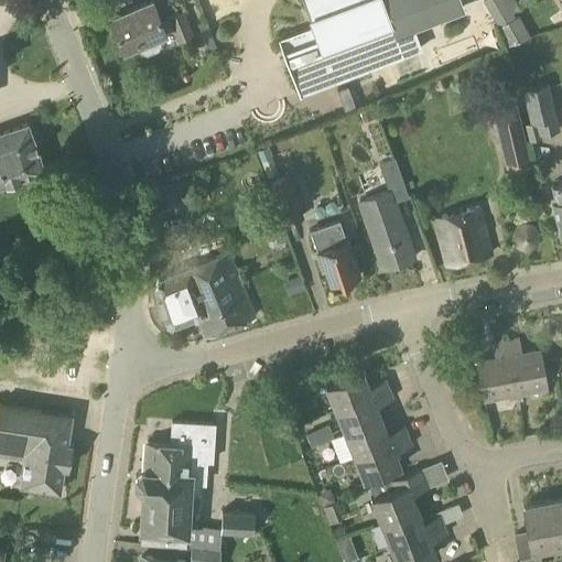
[(280,41),(300,96),(370,69),(421,51),(413,31),(464,12),(458,0),(303,0),(311,20),(310,21),(312,29),(280,41)]
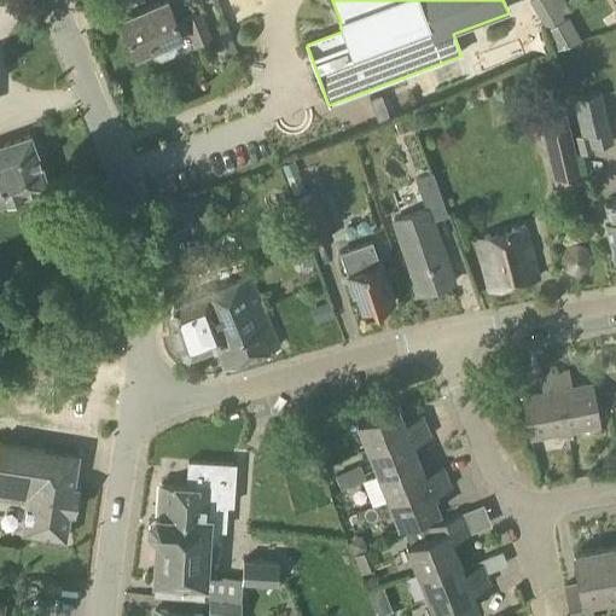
[(547,33),(565,23),(562,18),(570,13),(563,0),(534,0),(530,3),(547,33)]
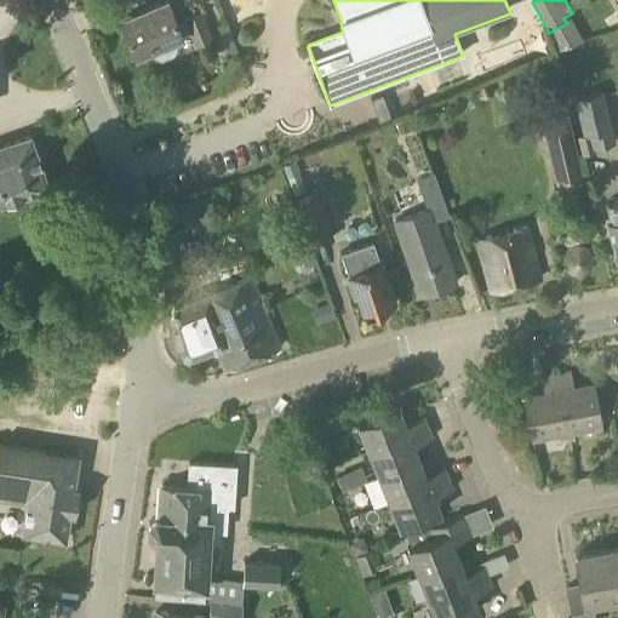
[(178,26),(170,4),(122,23),(137,59),(153,53),(155,59),(164,63),(175,58),(178,51),(175,45),(184,40),(184,39),(190,36),(196,51),(215,44),(204,16),(178,26)]
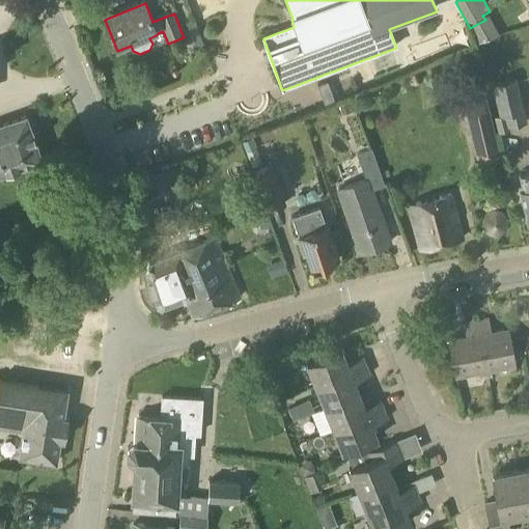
[(499,136),(511,133),(510,130),(528,126),(517,81),(492,87),(499,118),(495,119),(499,136)]
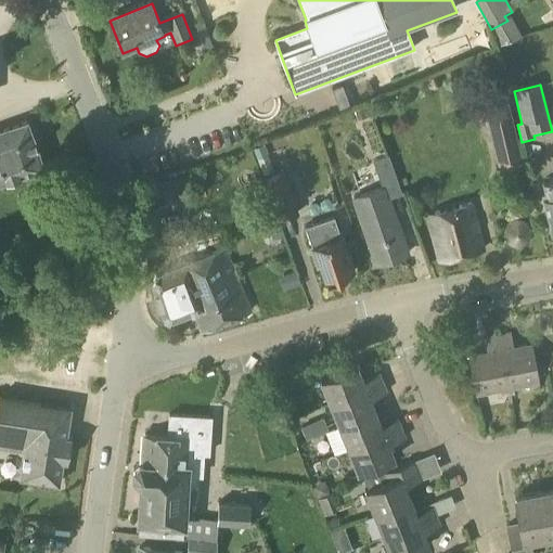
[(343,88),(333,91),(341,112),(350,107),(343,88)]
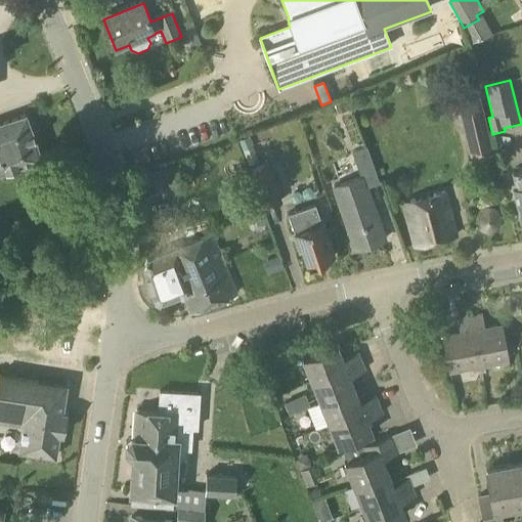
[(472,161),(494,156),(480,99),(458,104),(472,161)]
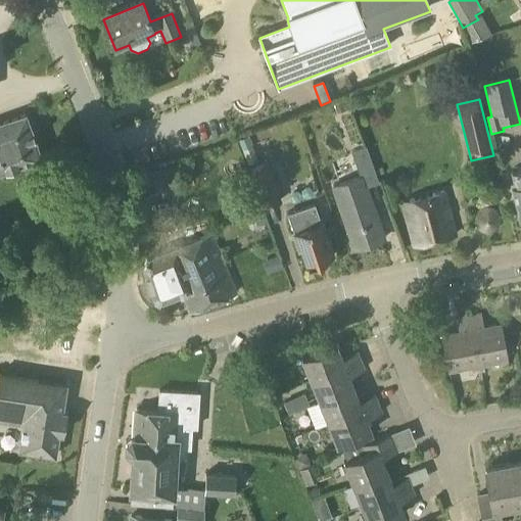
[(0,175),(42,160),(27,116),(0,126),(0,175)]
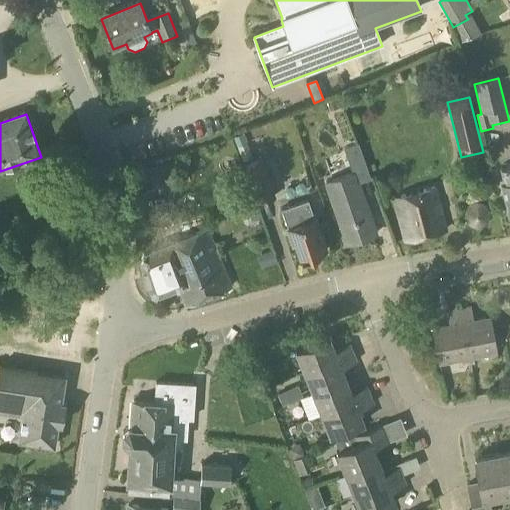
[(247,163),(254,160),(244,136),(237,139),(247,163)]
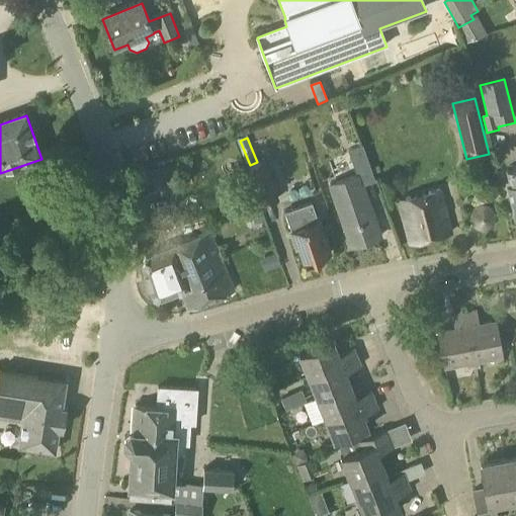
[(352,250),(381,240),(363,187),(375,183),(363,149),(350,153),(359,178),(331,187),(352,250)]
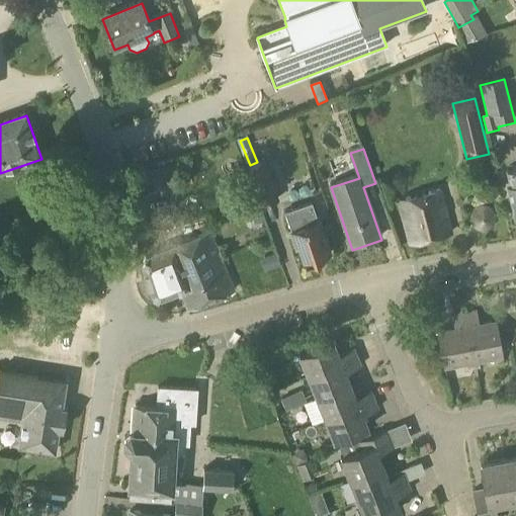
[(262,207),(280,201),(266,162),(248,168),(262,207)]
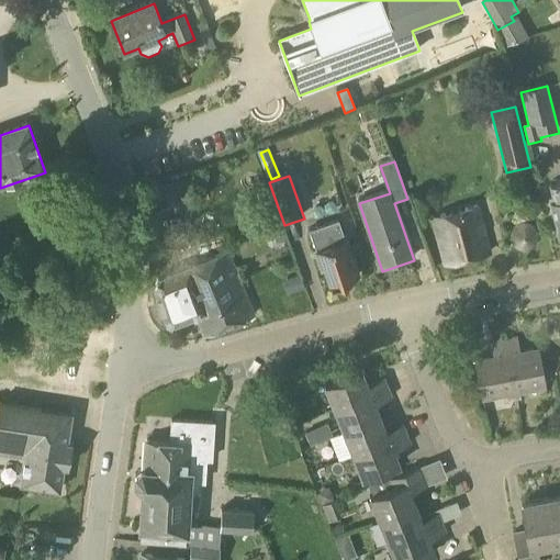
[(446,267),(491,256),(479,210),(435,222),(446,267)]
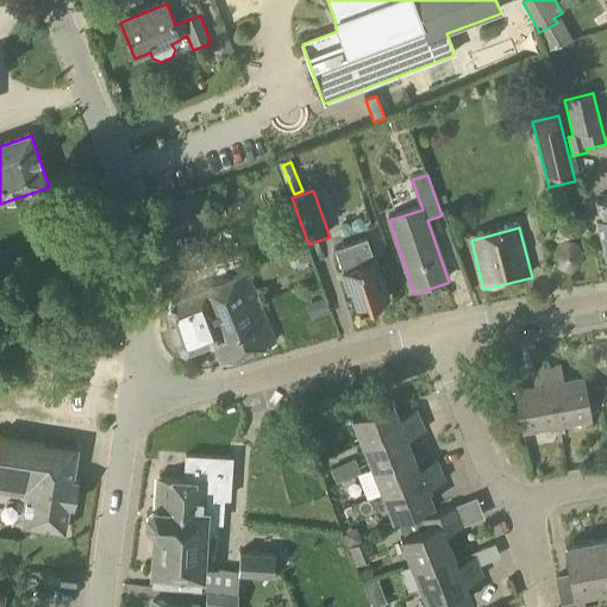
[(389,302),(375,262),(368,241),(337,252),(351,295),(355,294),(361,312),(364,311),(368,313),(374,311),(376,307),(389,302)]
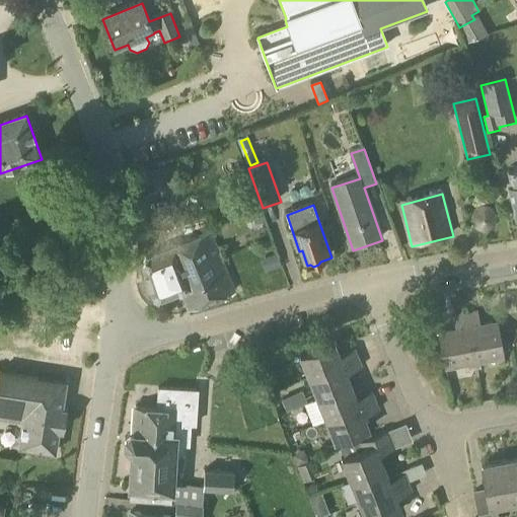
[(487,238),(504,234),(500,218),(483,222),(487,238)]
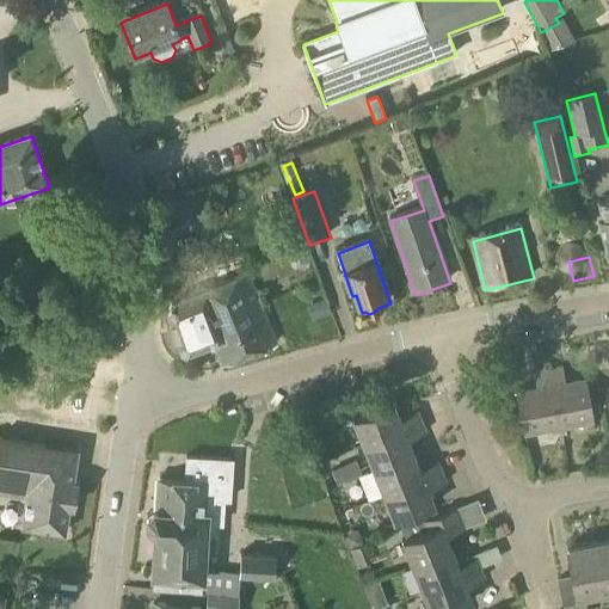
[(238,318),(263,308),(250,276),(209,291),(174,306),(173,305),(167,317),(178,351),(190,356),(190,355),(214,346),(245,334),(238,318)]
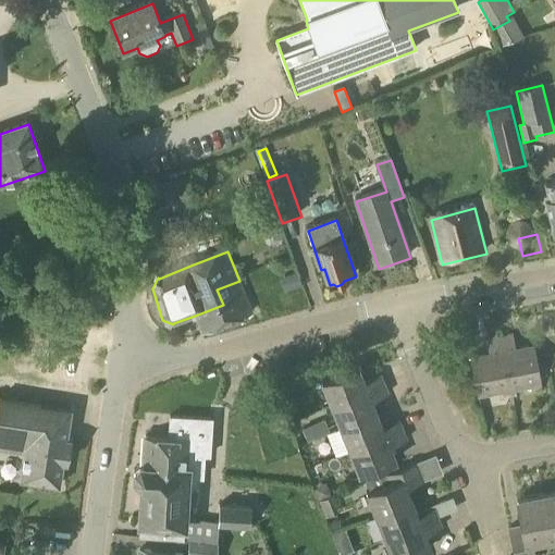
[(285,279),(290,292),(303,287),(298,274),(285,279)]
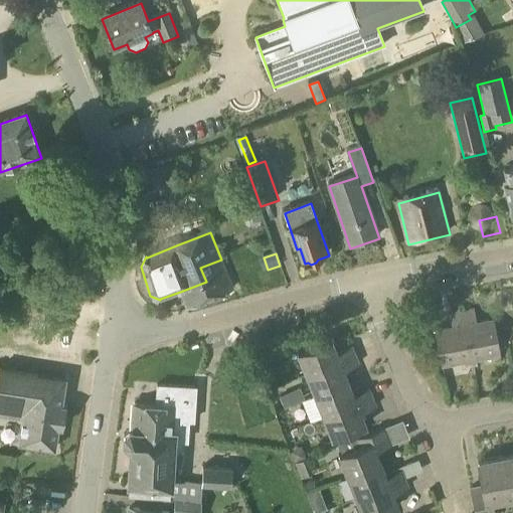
[(206,282),(180,292),(187,310),(233,291),(221,260),(200,268),(206,282)]
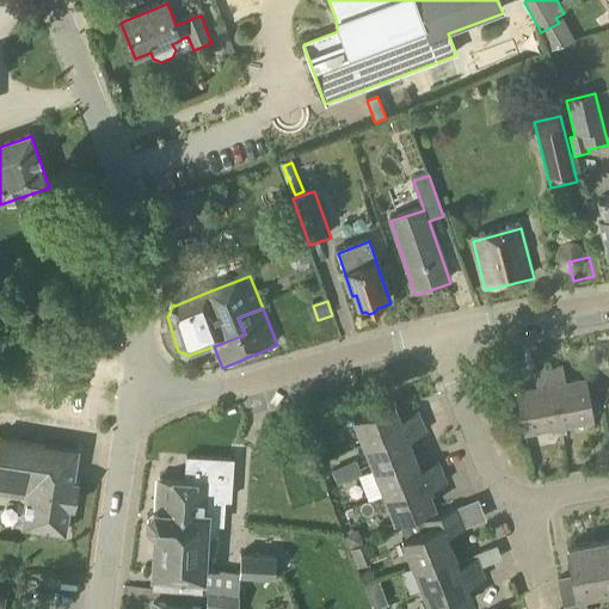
[(284,312),(290,334),(301,332),(295,309),(284,312)]
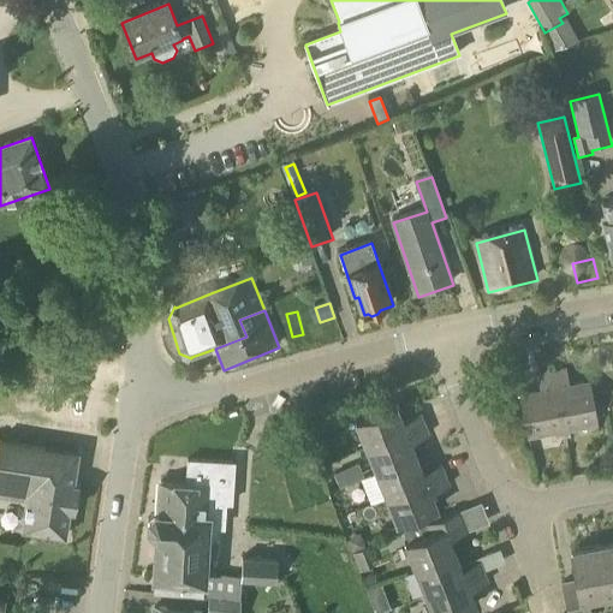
[(553,376),(564,434),(599,428),(591,385),(570,390),(567,374),(553,376)]
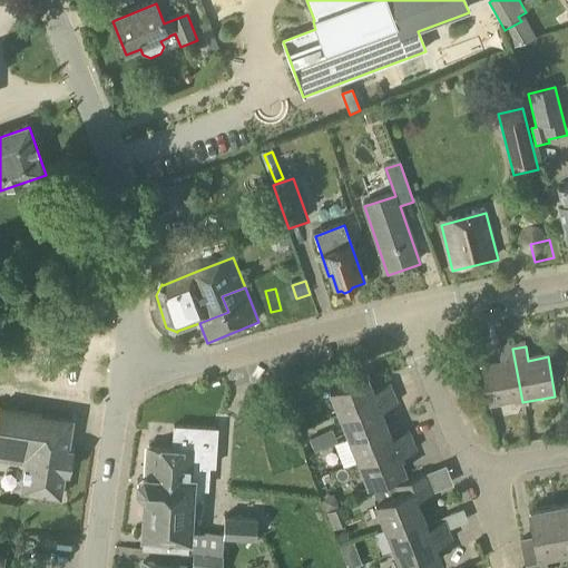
[(490,408),(522,402),(512,349),(500,351),(502,365),(483,369),(490,408)]
